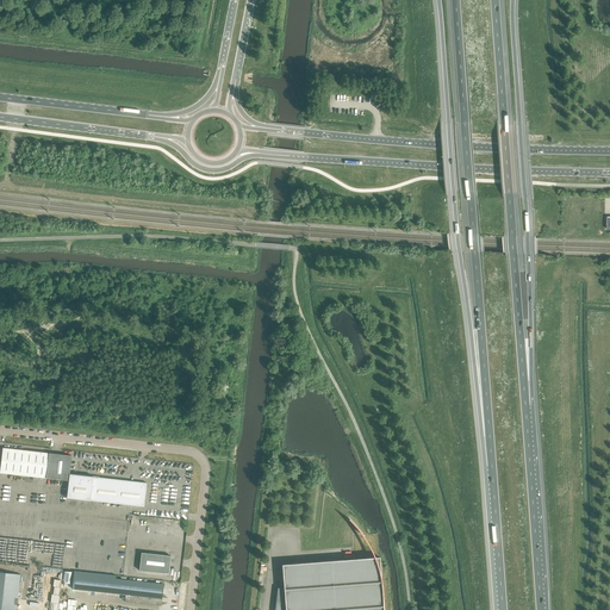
[(0,472),(68,481),(67,498),(144,506),(147,483),(69,474),(72,456),(2,448),(0,472)]
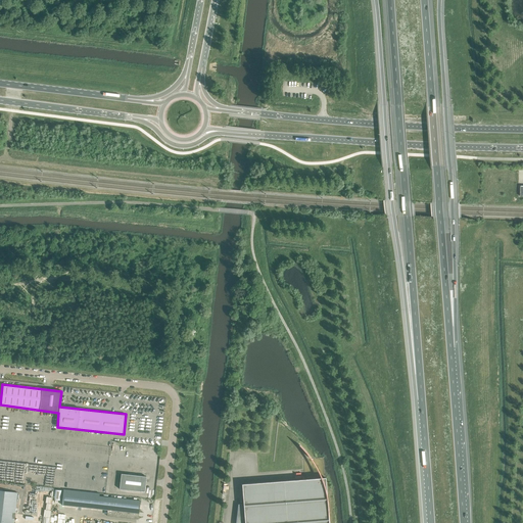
[(121,474),(120,489),(145,492),(146,477),(121,474)]
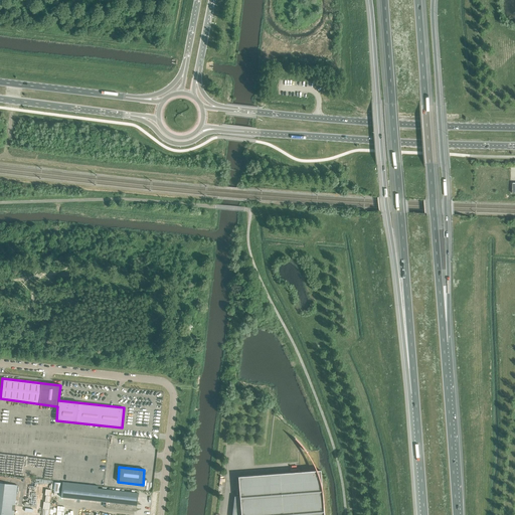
[(324,514),(323,498),(322,490),(321,471),(237,477),(239,496),(234,497),(231,514),(324,514)]
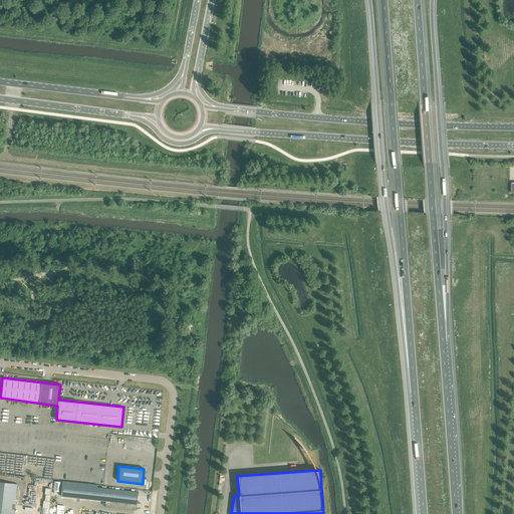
[(63,481),(61,496),(105,501),(105,507),(136,510),(136,506),(135,506),(135,504),(137,505),(138,493),(98,488),(98,485),(63,481)]
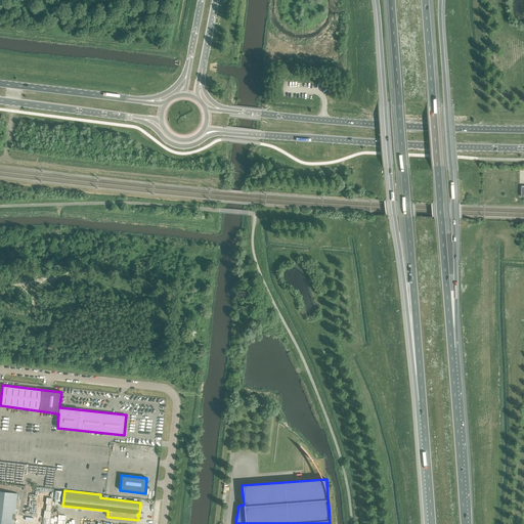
[(0,491),(0,523),(13,523),(17,493),(0,491)]
